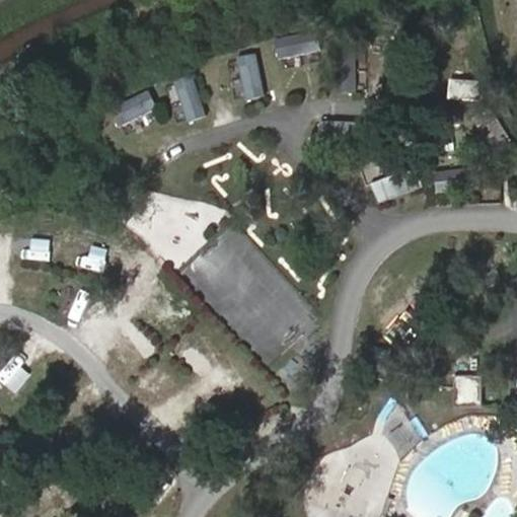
[(316,31),(271,39),(274,59),(319,52),(316,31)]
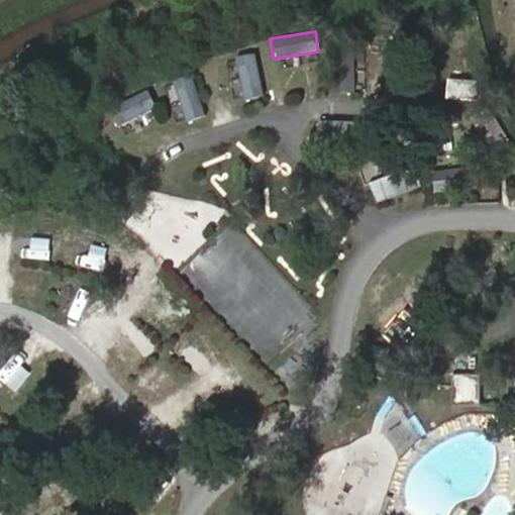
[(264,93),(255,52),(234,56),(243,97),(264,93)]
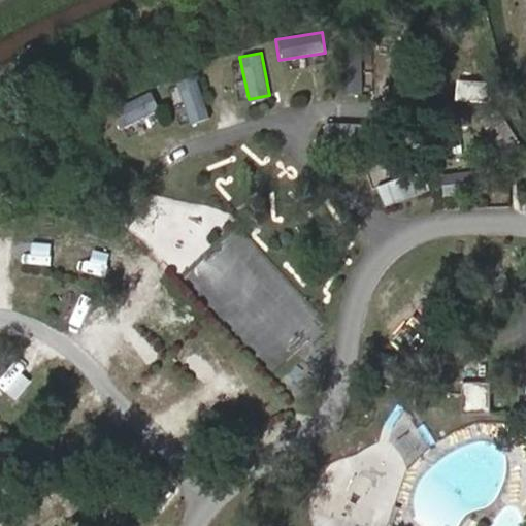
[(343,92),(362,92),(362,56),(343,56),(343,92)]
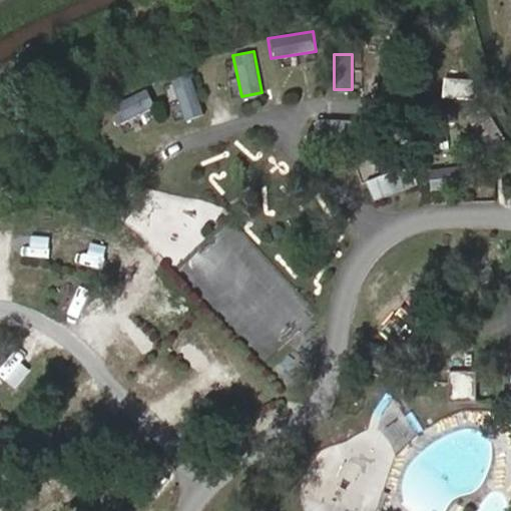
[(188,74),(171,80),(184,117),(202,111),(188,74)]
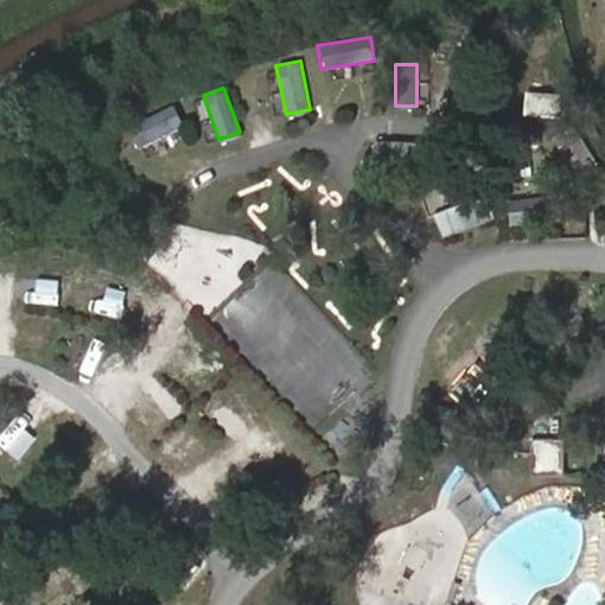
[(183,123),(174,104),(128,126),(138,146),(183,123)]
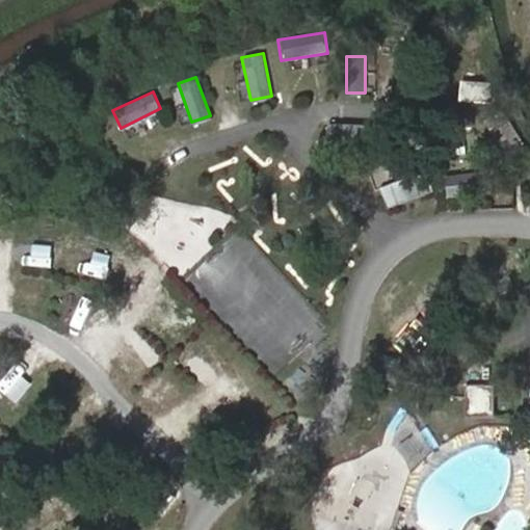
[(529,154),(508,121),(491,131),(512,165),(529,154)]
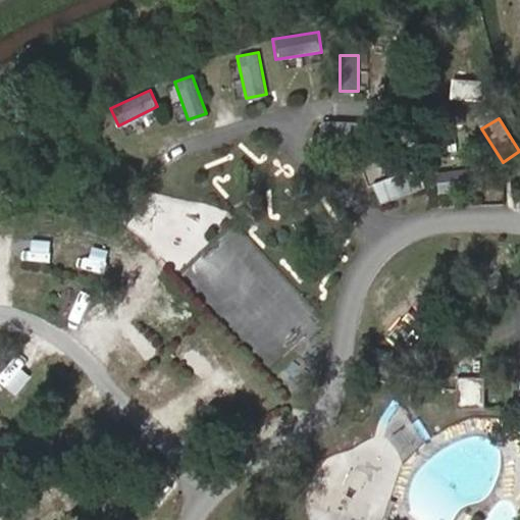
[(322,121),(321,142),(370,144),(370,123),(322,121)]
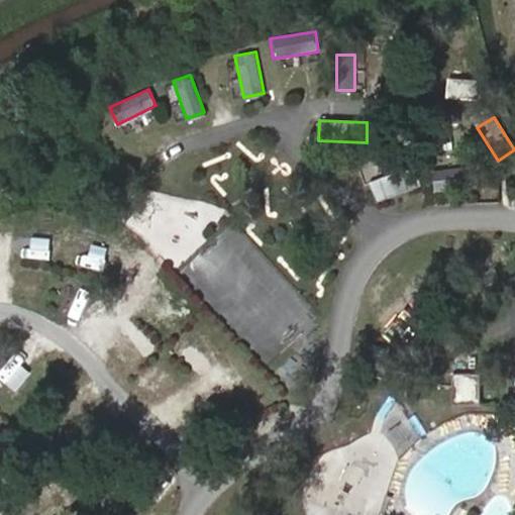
[(370,183),(377,202),(422,186),(415,167),(370,183)]
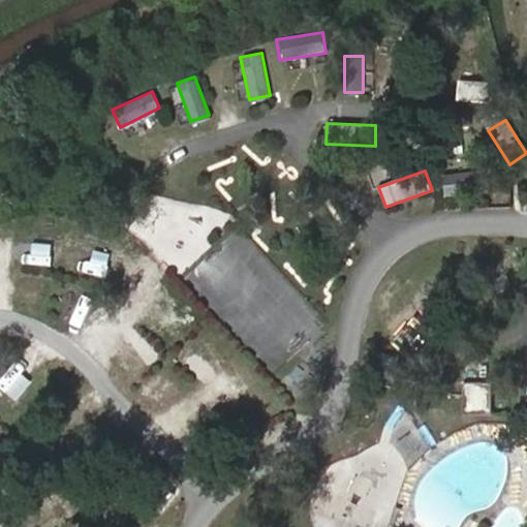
[(459,409),(486,411),(488,382),(462,380),(459,409)]
